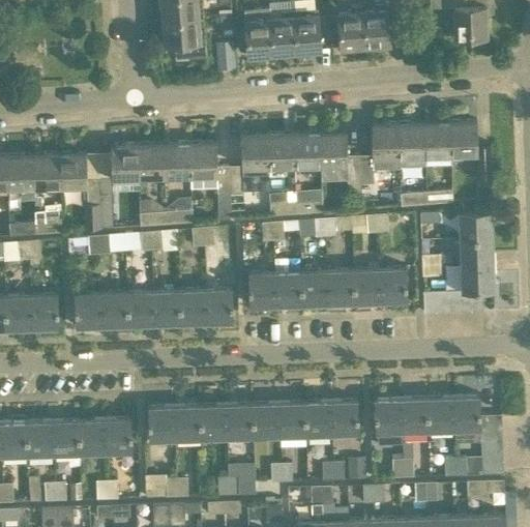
[(196,0),(162,0),(164,22),(203,19),(202,7),(198,8),(196,0)]
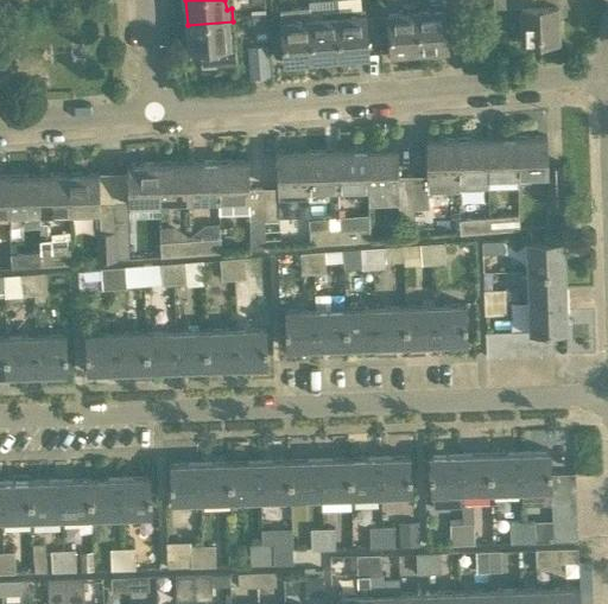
[(431,13),(417,14),(419,55),(448,52),(447,35),(461,35),(460,13),(457,0),(443,0),(444,7),(430,8),(431,13)]
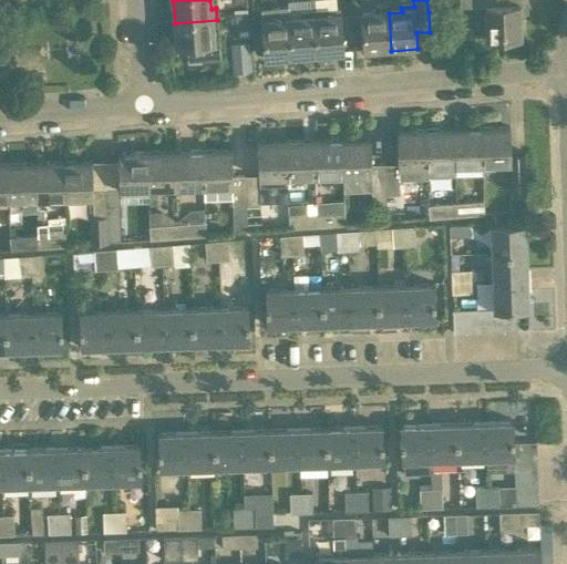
[(446,0),(426,0),(429,12),(447,11),(446,0)]
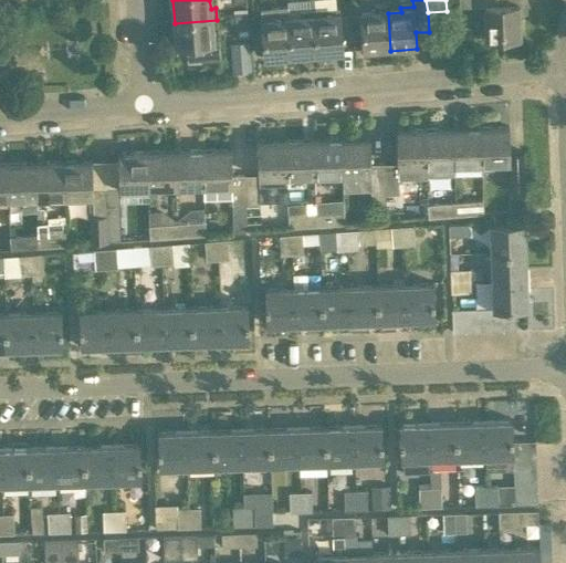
[(461,0),(462,11),(473,10),(484,10),(485,42),(520,41),(520,9),(527,9),(526,0),(461,0)]
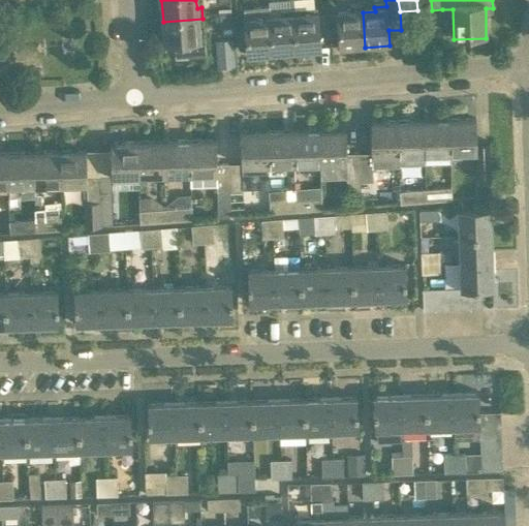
[(246,29),(238,29),(240,52),(248,51),(248,55),(273,53),(271,30),(270,19),(270,14),(269,7),(244,10),(246,29)]
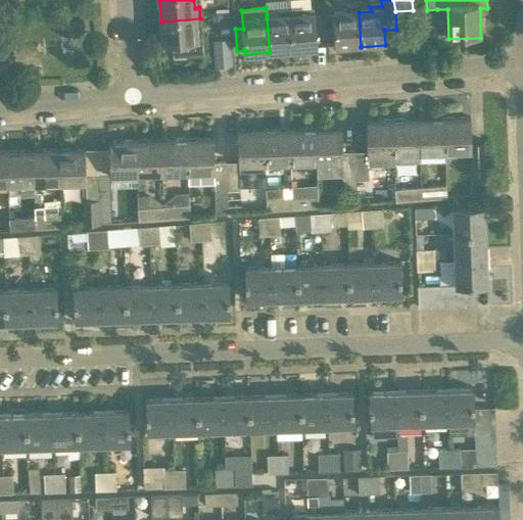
[(346,13),(334,14),(337,49),(361,47),(359,12),(358,8),(346,9),(346,13)]
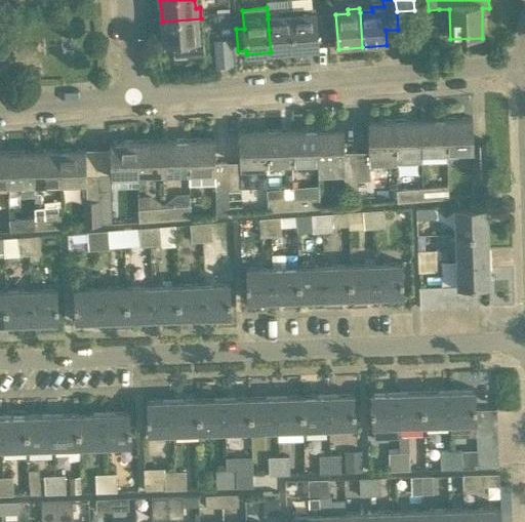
[(303,11),(291,11),(291,16),(291,23),(293,50),(318,48),(315,10),(303,11)]
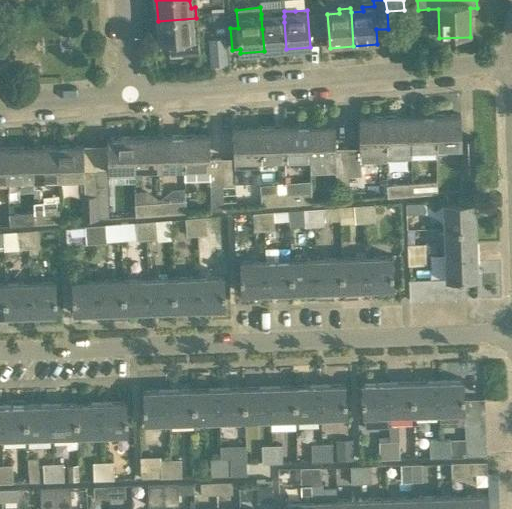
[(273,17),(261,18),(262,29),(264,51),(286,49),(284,22),(284,16),(284,11),(283,12),(272,12),(273,17)]
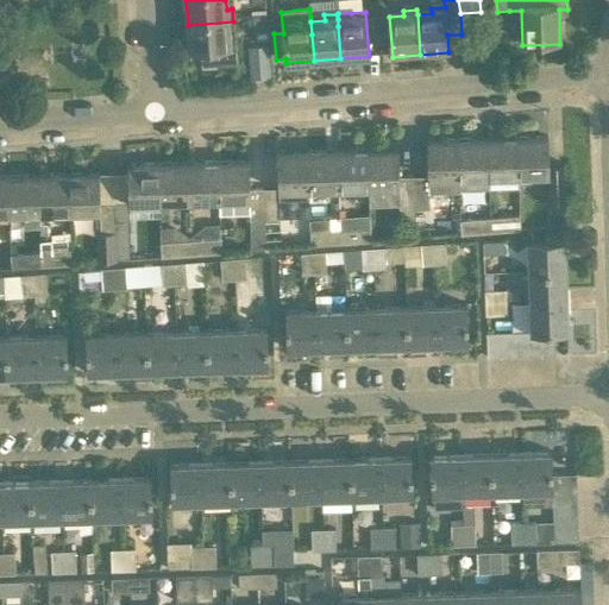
[(267,17),(253,17),(255,33),(268,32),(267,17)]
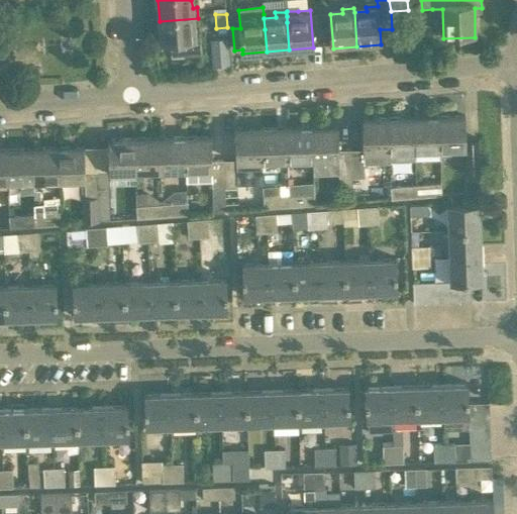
[(198,18),(160,21),(162,45),(170,45),(172,61),(201,59),(199,30),(194,30),(193,19),(198,19),(198,18)]
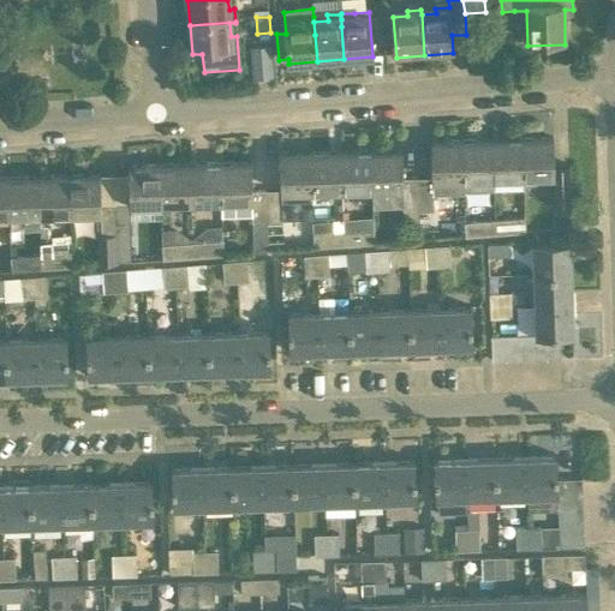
[(269,48),(250,49),(252,82),(270,81),(269,48)]
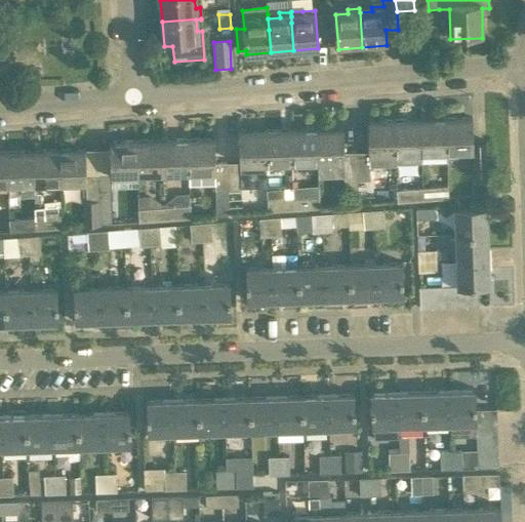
[(472,119),(445,120),(447,153),(473,153),(474,179),(486,179),(485,143),(473,143),(472,119)]
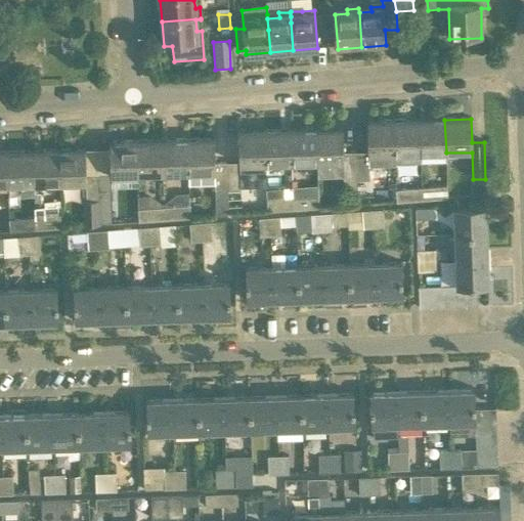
[(419,120),(393,121),(395,164),(421,163),(421,154),(419,120)]
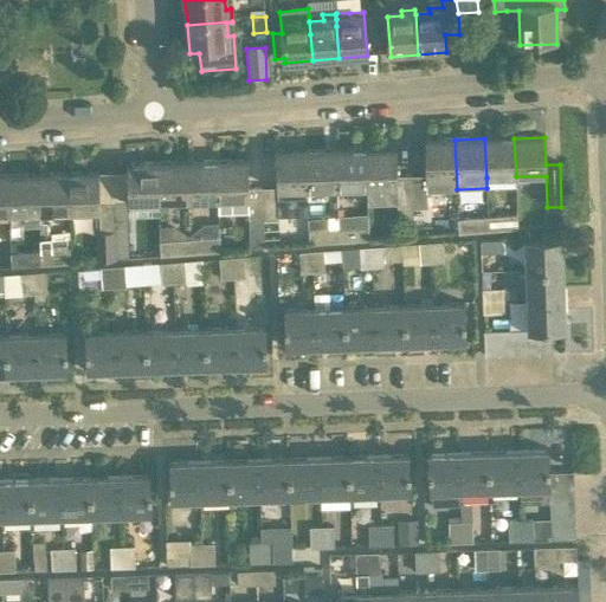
[(514,138),(484,138),(487,177),(516,176),(514,138)]
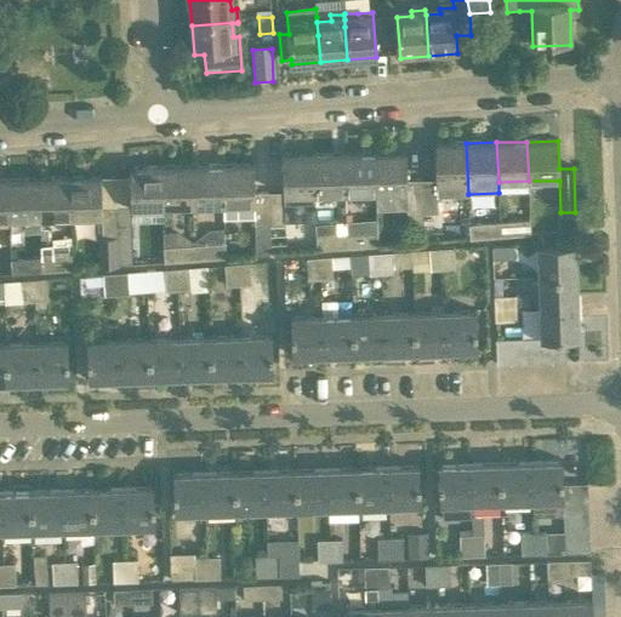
[(436,182),(421,182),(422,215),(437,215),(437,196),(468,195),(468,194),(466,143),(434,144),(436,182)]
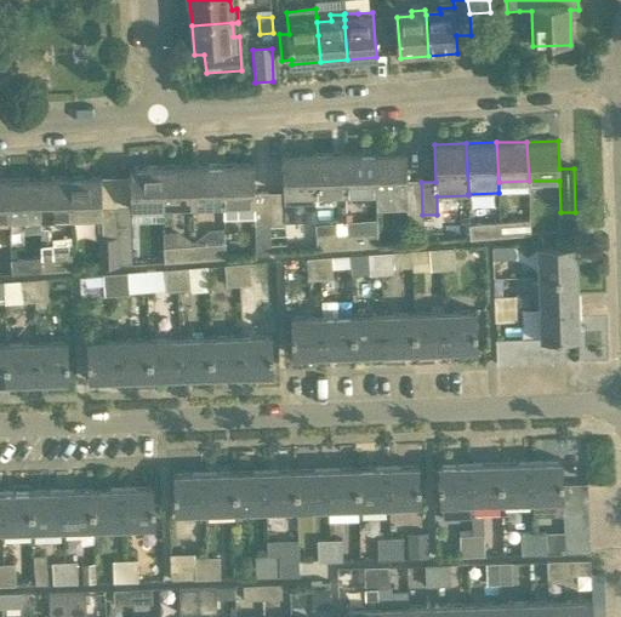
[(405,153),(375,154),(376,194),(406,193),(408,215),(422,215),(421,182),(406,182),(405,153)]
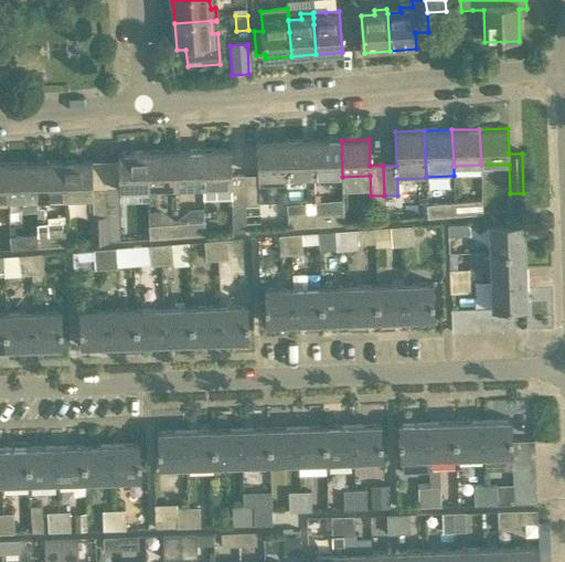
[(312,140),(285,141),(286,179),(287,179),(315,178),(312,140)]
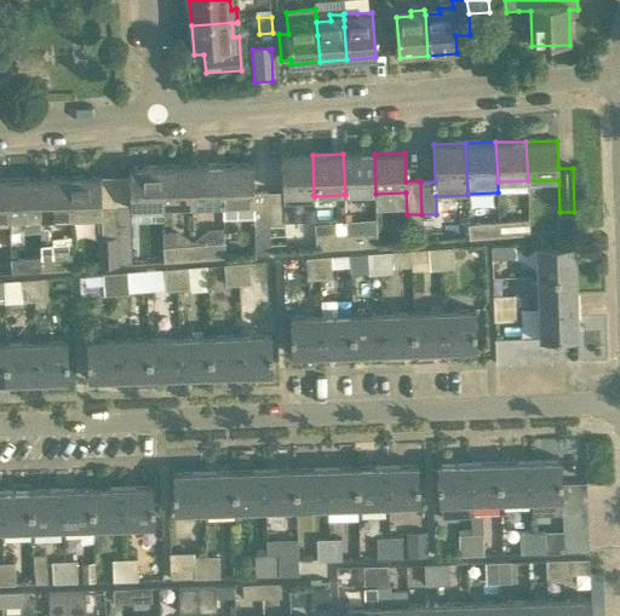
[(374,154),(343,154),(345,195),(375,194),(374,154)]
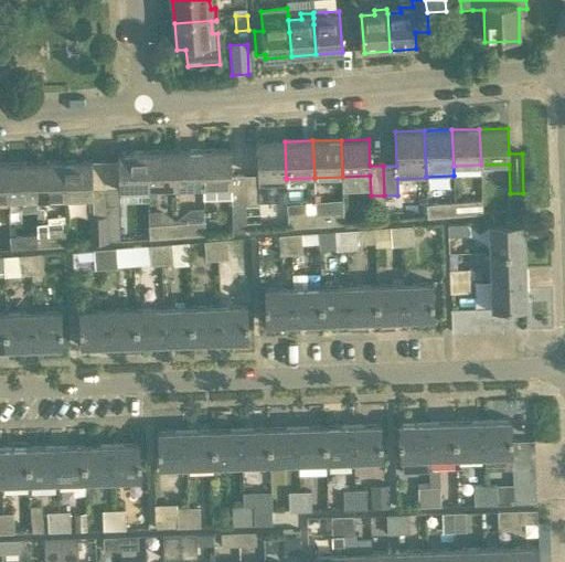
[(258,177),(244,177),(245,208),(259,208),(258,188),(287,187),(287,179),(286,179),(285,141),(257,142),(258,177)]
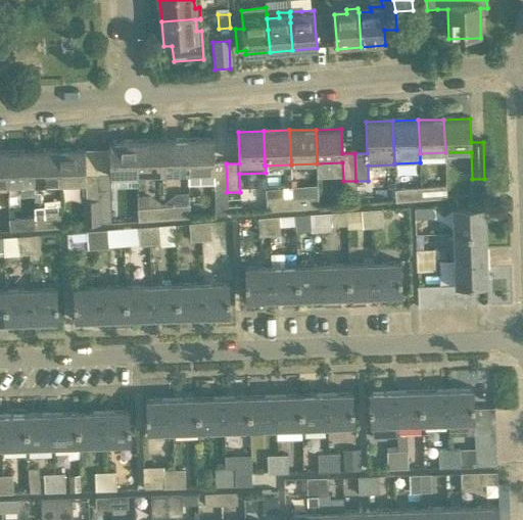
[(212,140),(187,141),(188,174),(188,187),(215,186),(215,193),(227,192),(226,163),(214,164),(212,140)]
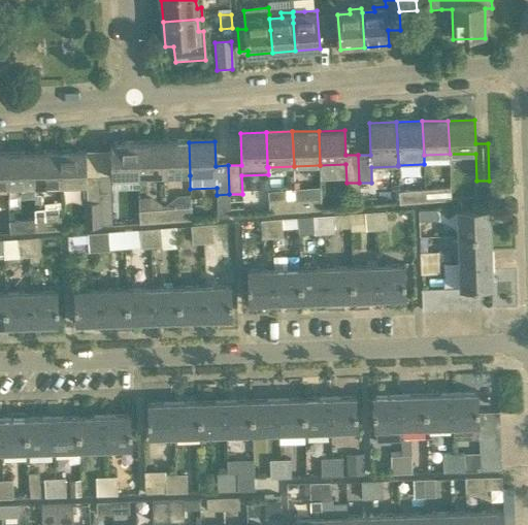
[(163,142),(137,143),(138,177),(164,176),(163,142)]
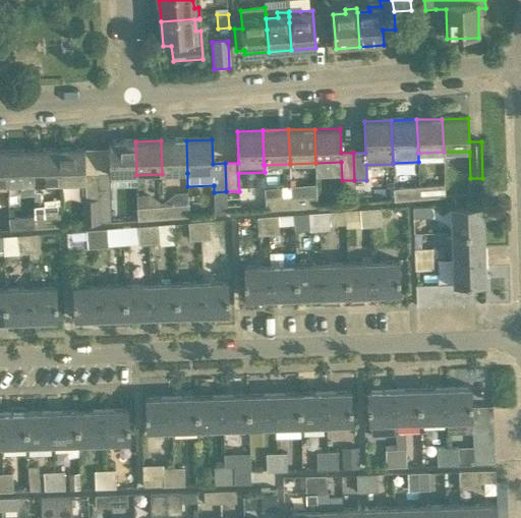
[(186,140),(161,140),(162,174),(173,174),(175,177),(185,177),(186,173),(187,173),(186,140)]
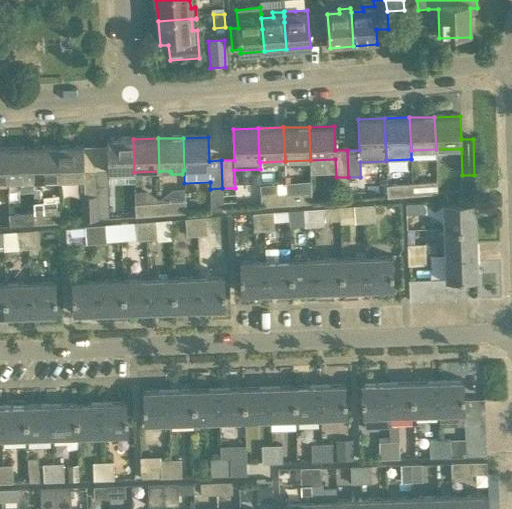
[(108,171),(96,171),(97,197),(109,197),(108,172),(134,172),(133,139),(107,140),(108,171)]
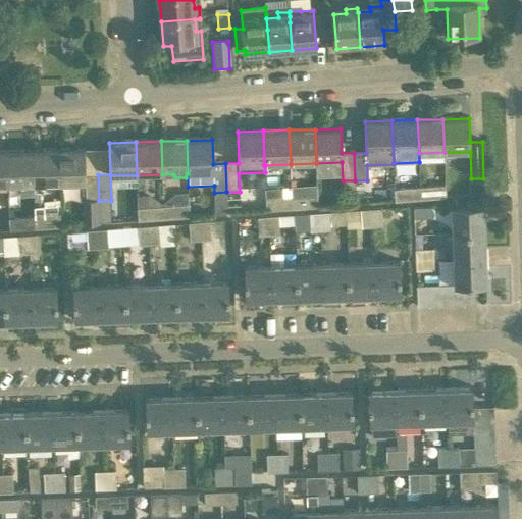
[(85,150),(58,151),(59,185),(86,184),(86,201),(82,202),(83,226),(99,225),(99,201),(98,174),(85,175),(85,150)]
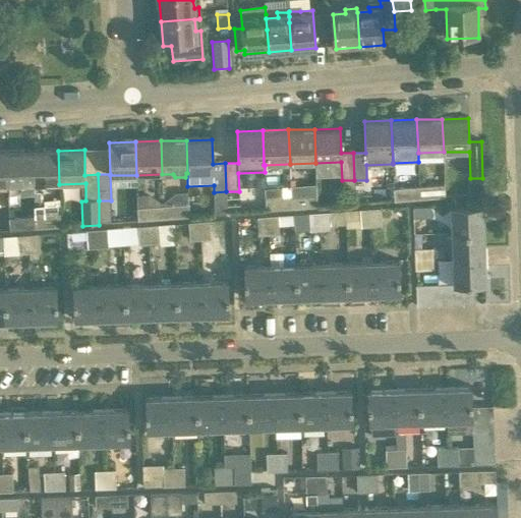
[(33,151),(7,152),(8,185),(20,185),(20,196),(34,195),(34,184),(33,151)]
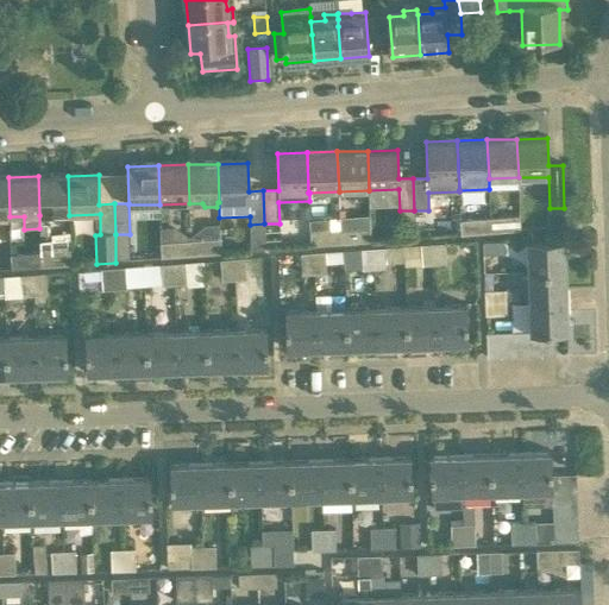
[(68,176),(38,176),(39,215),(69,215),(68,176)]
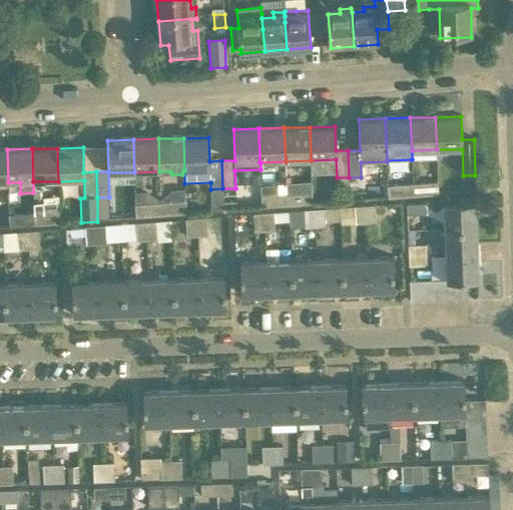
[(438,183),(413,185),(414,197),(439,195),(438,183)]
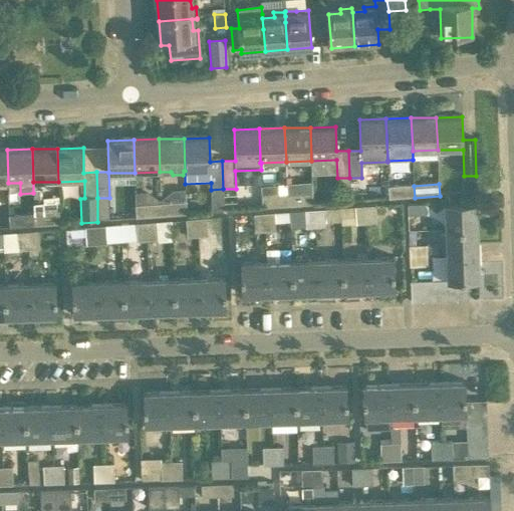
[(414,186),(389,188),(390,200),(415,198),(414,186)]
